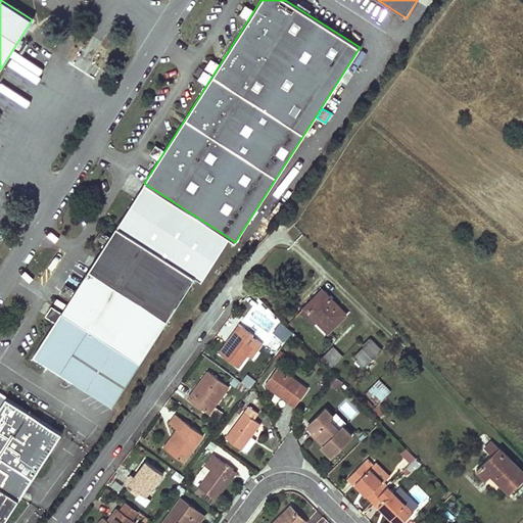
[(228,237),(144,183),(117,227),(195,276),(201,280),(228,237)]
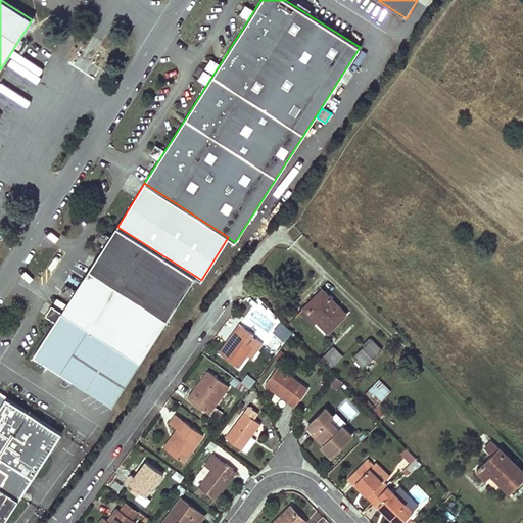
[(195,276),(117,227),(90,270),(168,320),(195,276)]
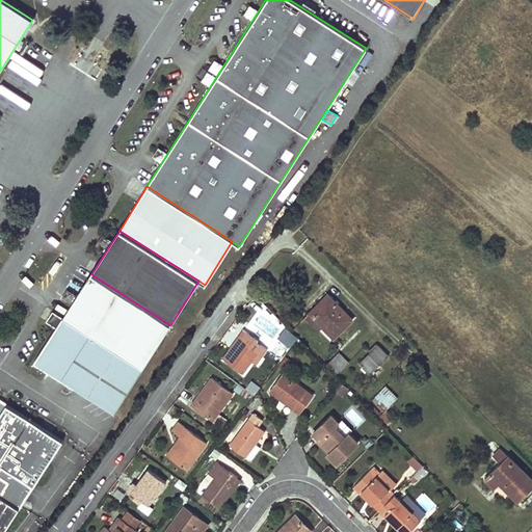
[(91,274),(63,318),(142,369),(170,325),(91,274)]
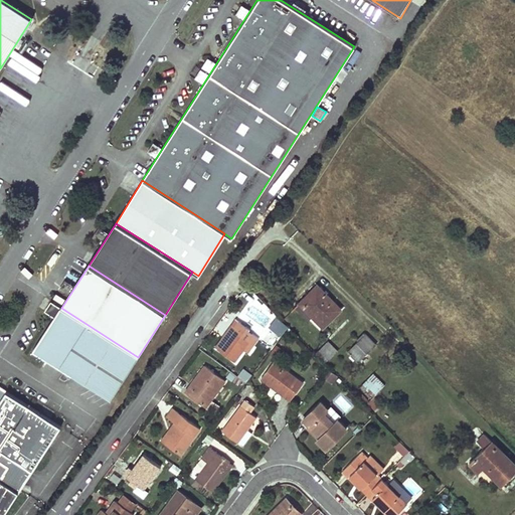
[(309,294),(302,301),(325,325),(341,310),(318,287),(310,295),(309,294)]
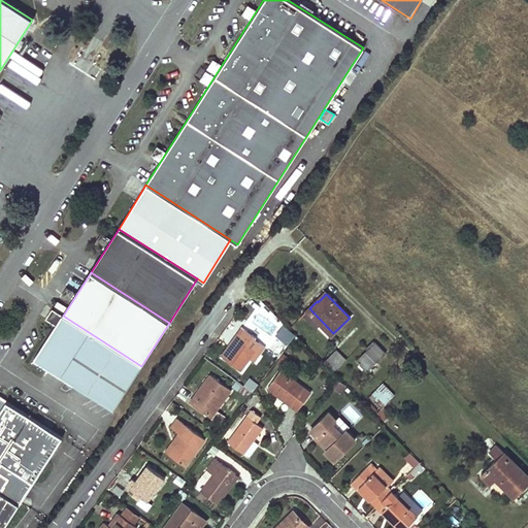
[(141,366),(63,316),(34,359),(113,409),(141,366)]
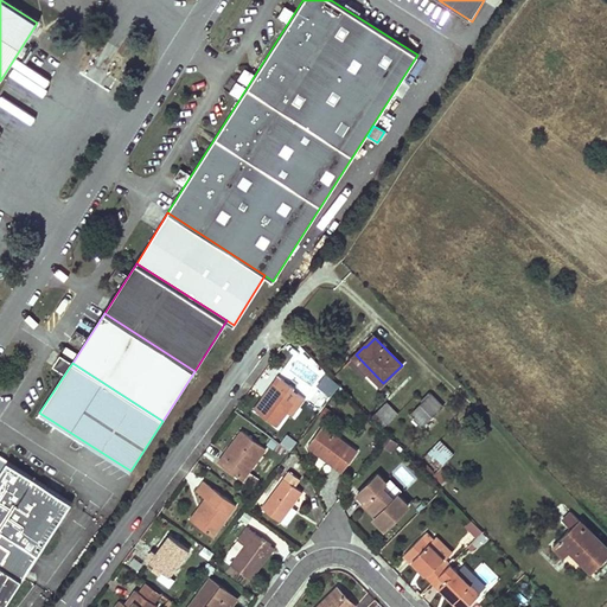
[(315,385),(330,396),(339,384),(325,374),(315,385)]
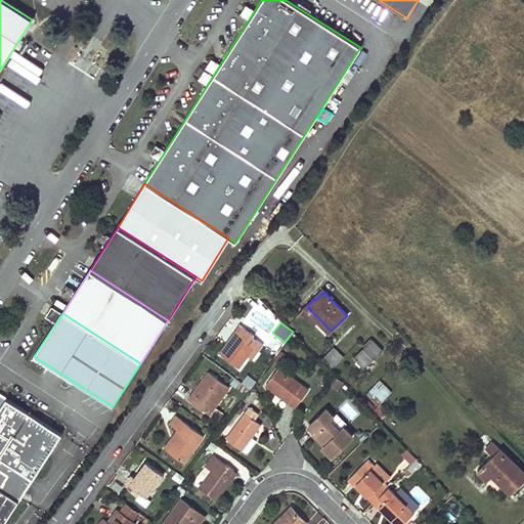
[(221,354),(243,326),(239,324),(219,352),(221,354)]
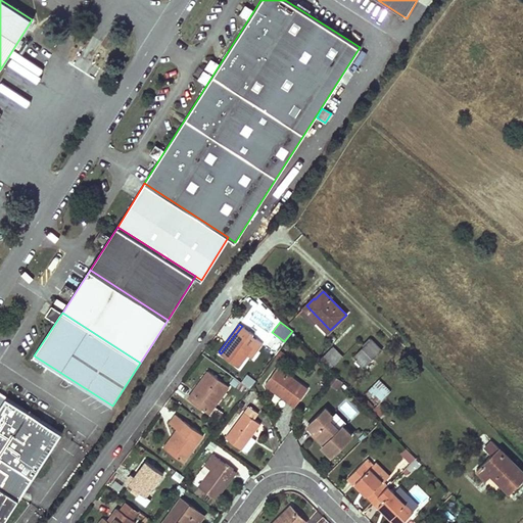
[(257,350),(263,343),(252,336),(253,334),(242,326),(221,353),(239,367),(247,357),(253,347),(257,350)]
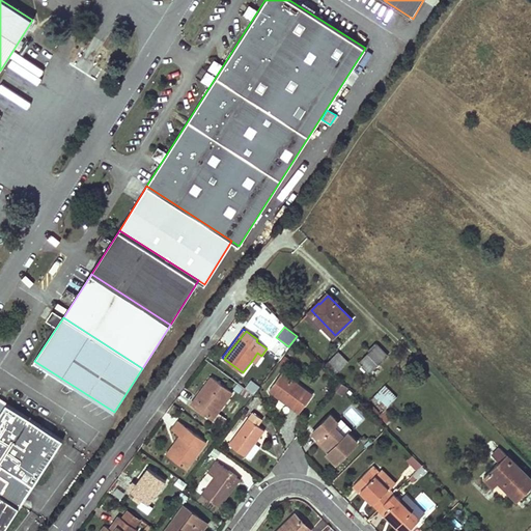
[(375,346),(358,362),(368,372),(388,355),(375,342),(373,344),(375,346)]
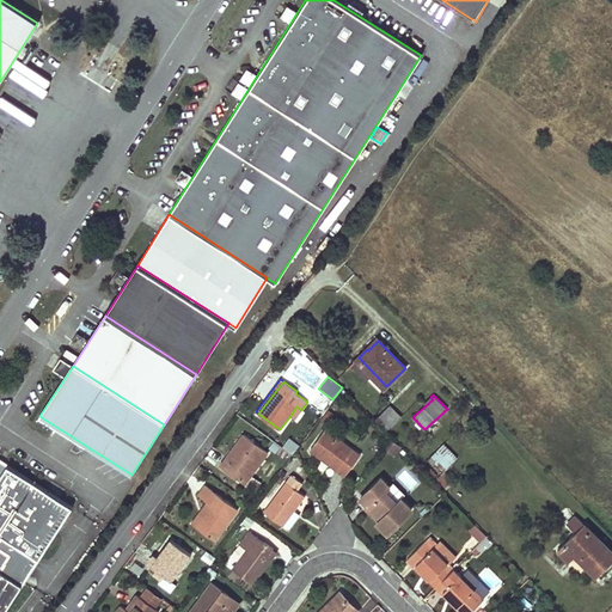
[(294,420),(301,410),(297,407),(289,417),(294,420)]
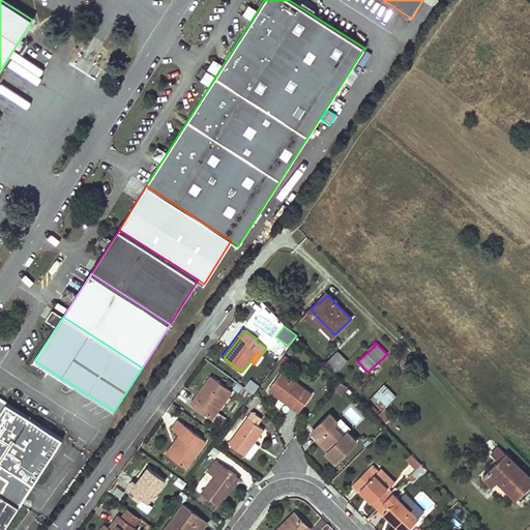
[(337,352),(328,360),(337,370),(346,361),(337,352)]
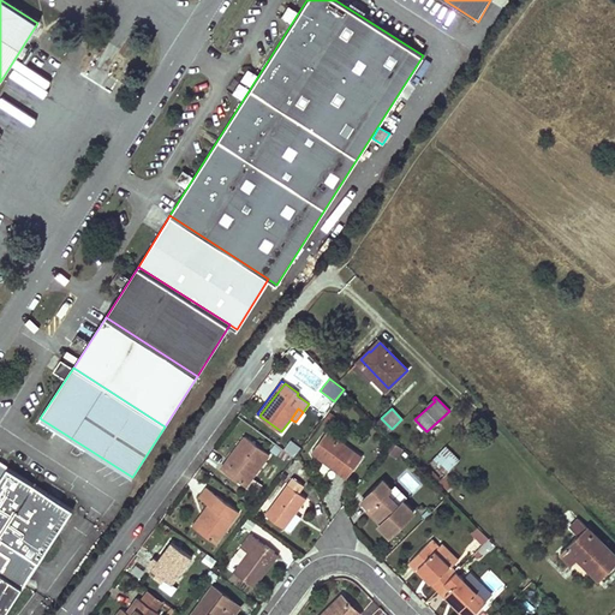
[(360,458),(327,431),(312,452),(346,478),(360,458)]
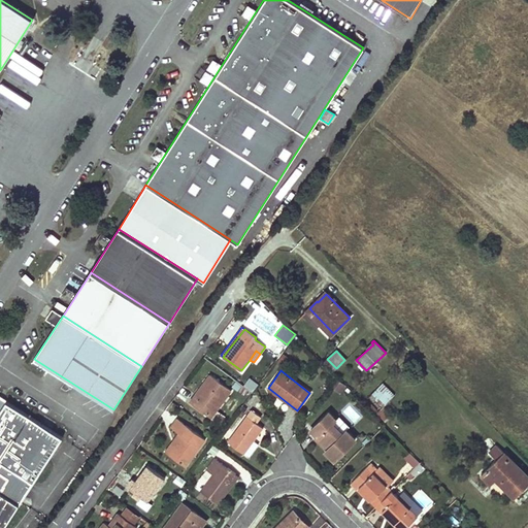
[(231,390),(210,375),(191,401),(211,417),(231,390)]
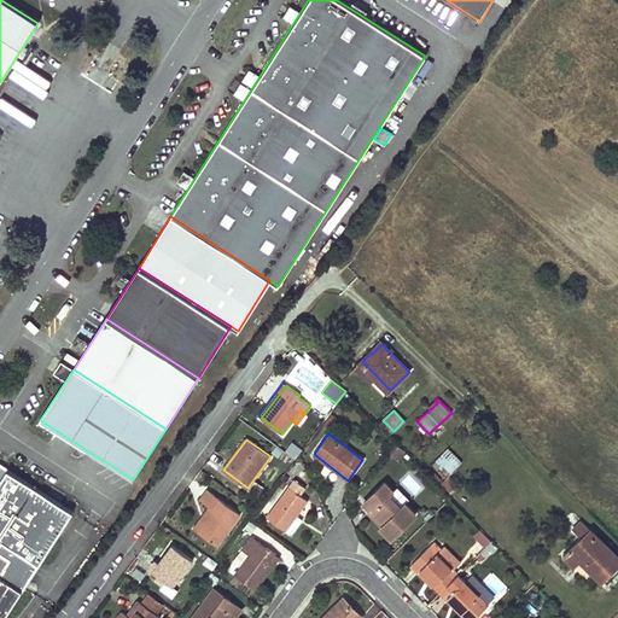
[(396,459),(403,450),(395,444),(389,453),(396,459)]
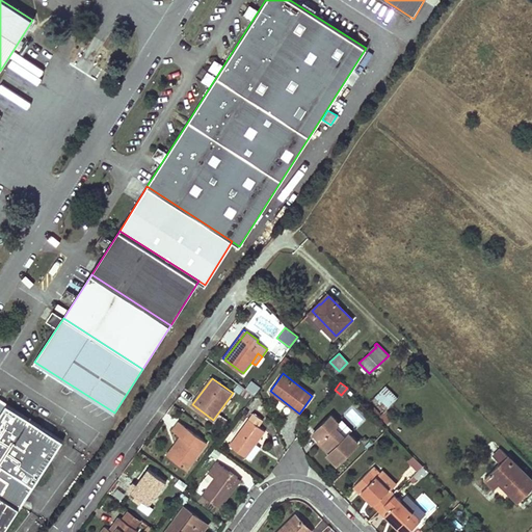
[(387,386),(375,396),(388,407),(398,397),(387,386)]
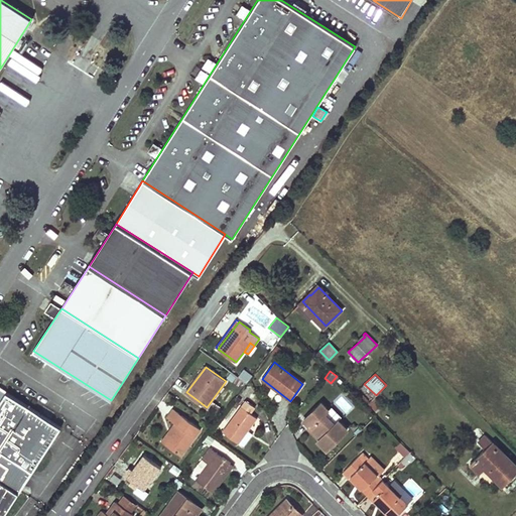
[(0,515),(1,515),(59,428),(6,393),(0,403),(0,515)]
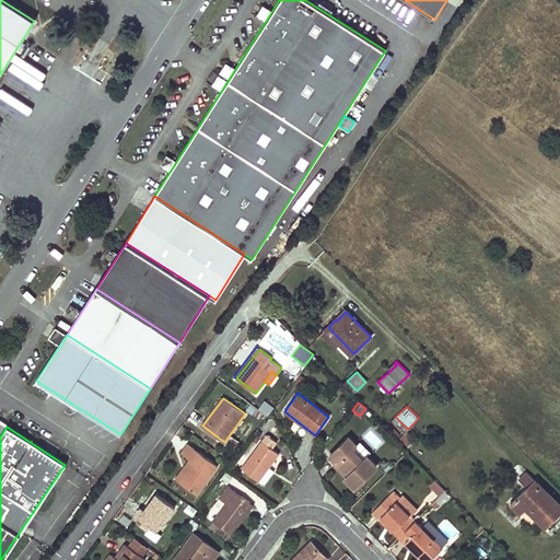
[(277,442),(268,435),(243,468),(259,480),(259,479),(265,483),(275,469),(269,466),(279,453),(272,448),(277,442)]
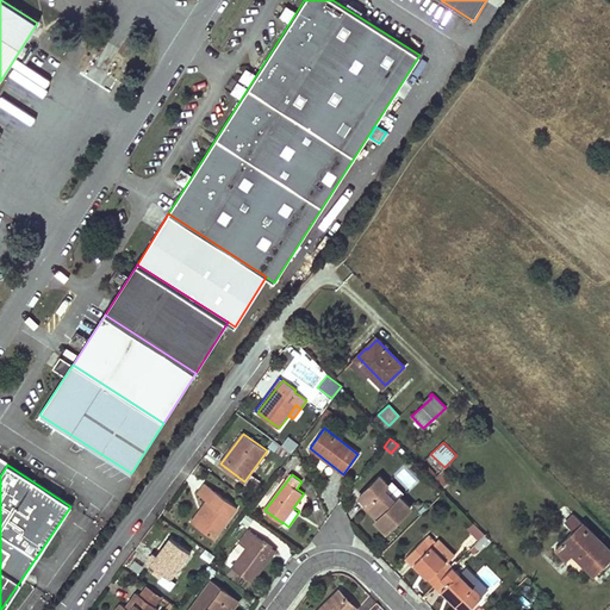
[(387,484),(380,475),(360,496),(367,504),(379,517),(377,521),(386,530),(410,506),(400,497),(396,500),(384,489),(387,484)]
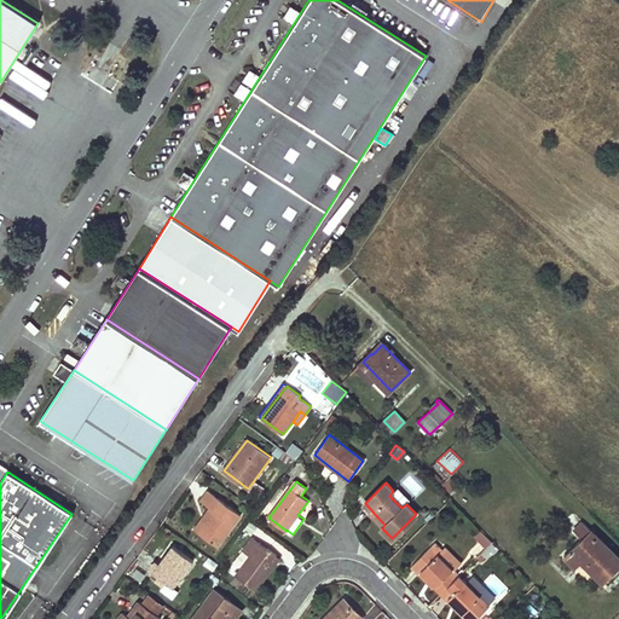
[(241,514),(208,491),(202,501),(210,508),(204,516),(208,519),(198,532),(217,545),(241,514)]
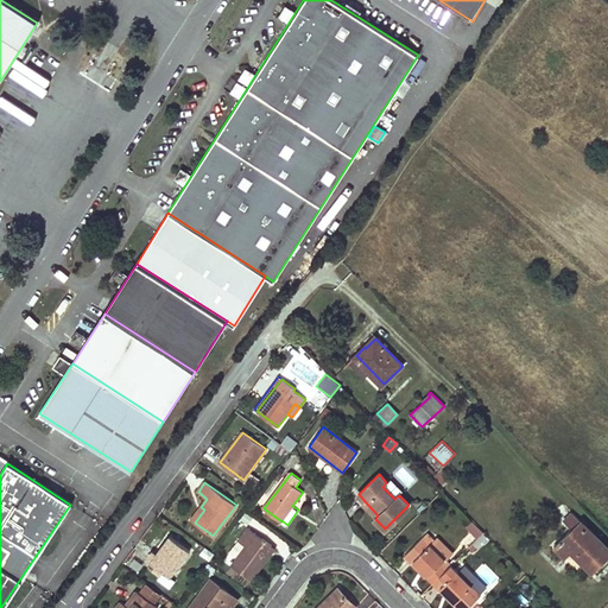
[(362,505),(375,519),(378,515),(366,502),(362,505)]
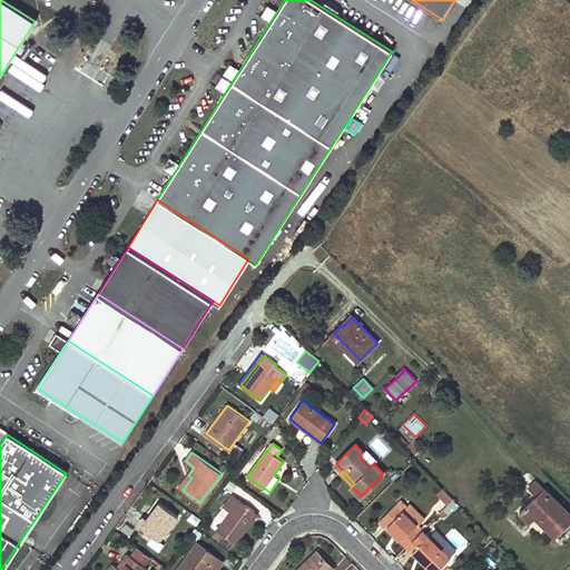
[(179,488),(183,490),(192,478),(188,475),(179,488)]
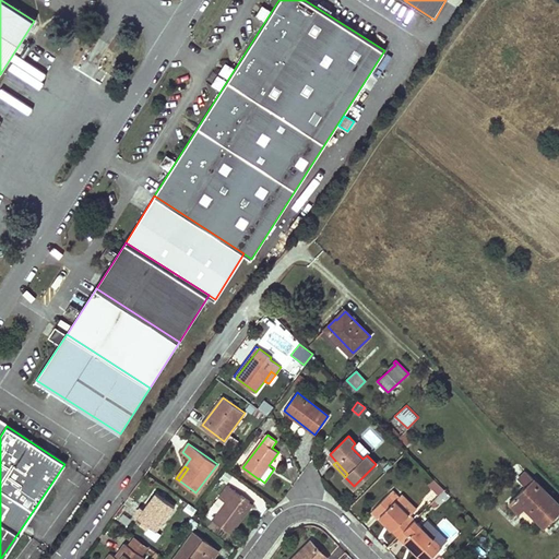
[(525,487),(509,502),(520,513),(525,508),(544,527),(558,512),(558,504),(525,472),(518,479),(525,487)]
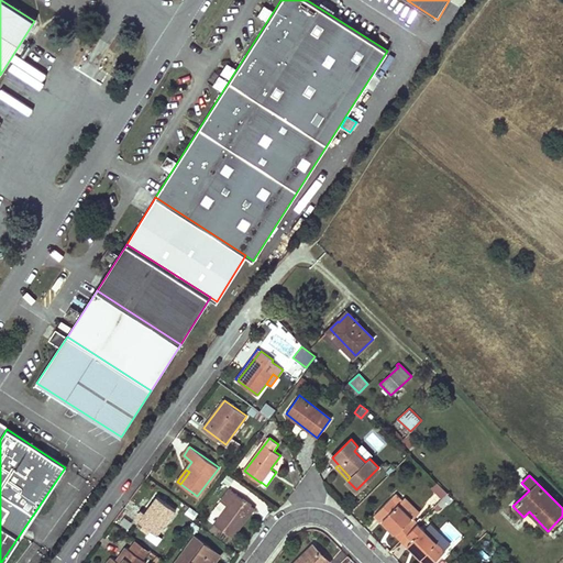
[(437,482),(428,490),(442,506),(451,497),(437,482)]
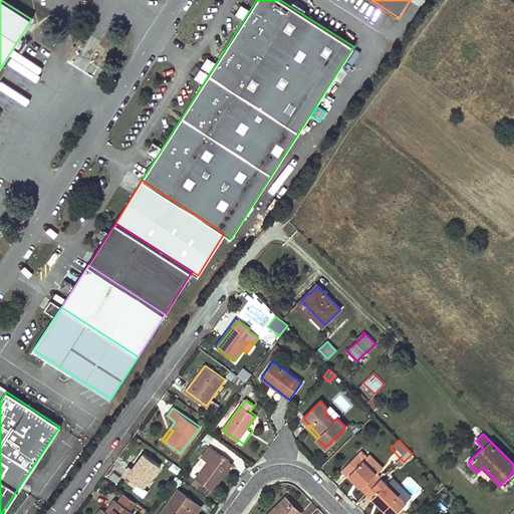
[(229,461),(210,447),(203,457),(208,461),(196,477),(212,489),(222,476),(220,475),(229,461)]
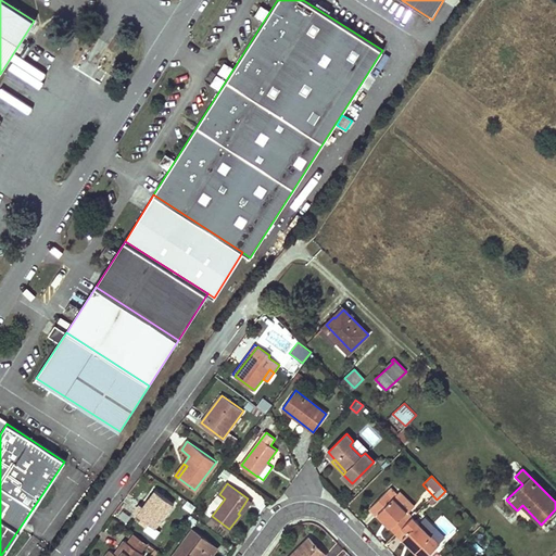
[(393,497),(387,490),(370,507),(377,515),(379,513),(390,525),(389,526),(395,533),(413,516),(407,510),(393,497)]
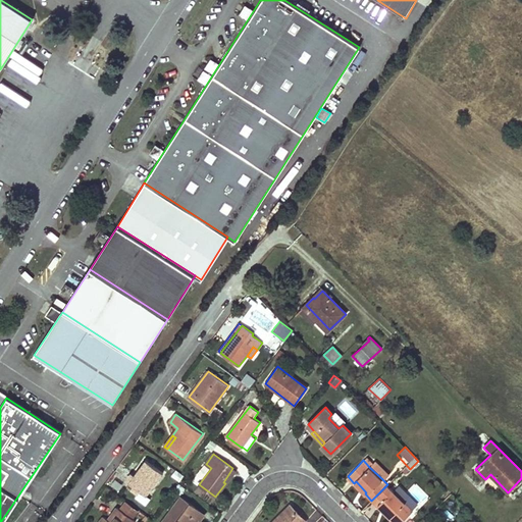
[(163,473),(146,461),(135,476),(131,482),(129,482),(141,491),(147,496),(163,473)]
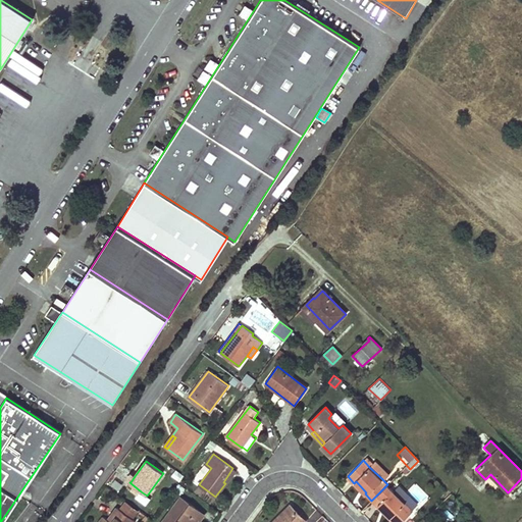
[(369,467),(382,479),(388,474),(375,461),(369,467)]
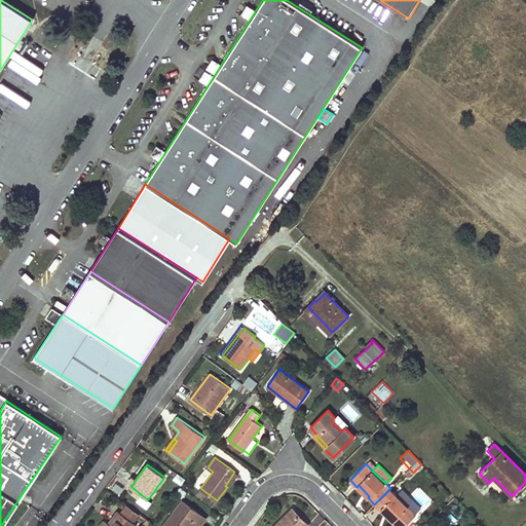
[(237,474),(234,472),(225,486),(227,487),(237,474)]
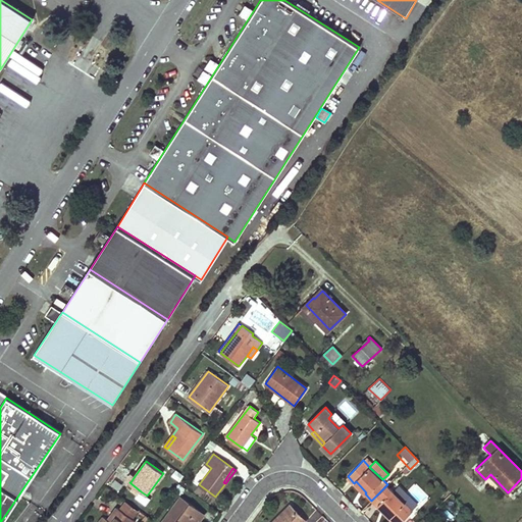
[(356,481),(354,483),(365,493),(366,492),(356,481)]
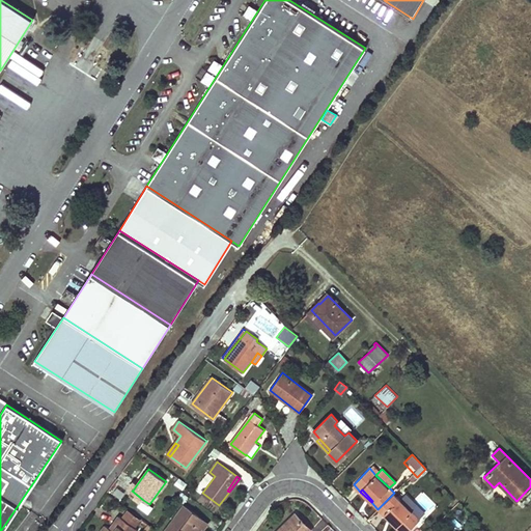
[(394,493),(378,509),(385,516),(386,514),(397,526),(396,527),(399,530),(410,530),(421,521),(394,493)]
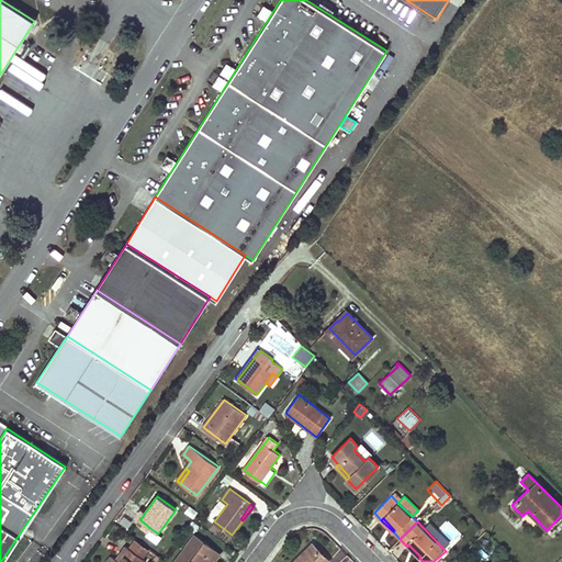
[(163,537),(158,534),(152,529),(147,535),(158,542),(163,537)]
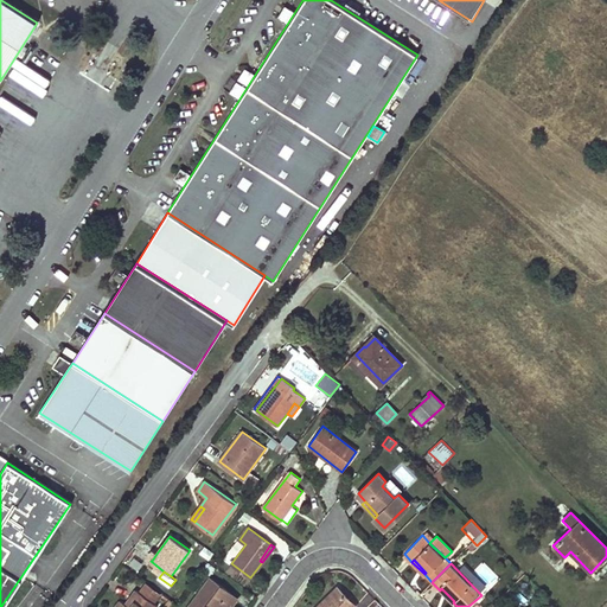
[(237,598),(210,579),(192,604),(197,606),(225,606),(229,604),(231,605),(237,598)]
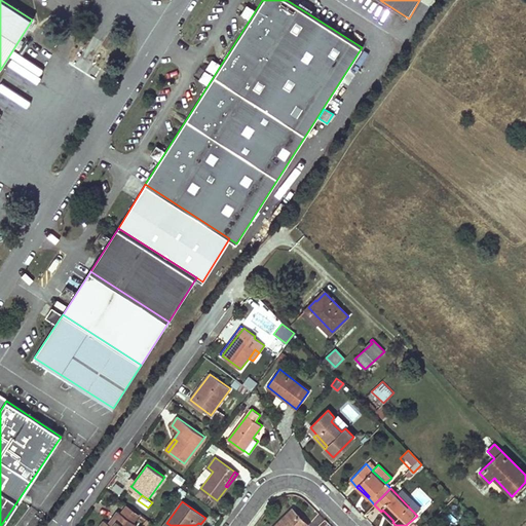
[(125,503),(119,512),(135,523),(141,515),(125,503)]
